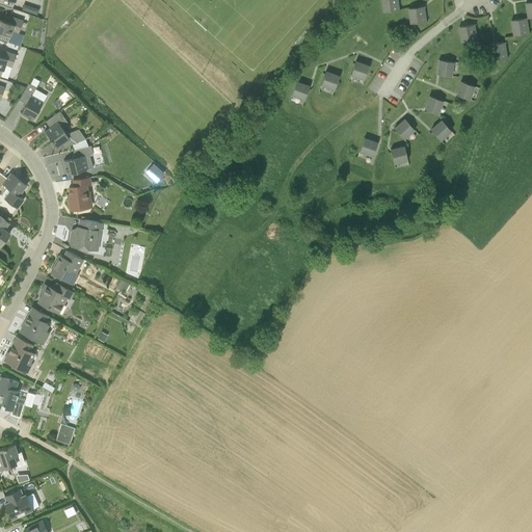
[(394,0),(381,0),(383,11),(396,10),(394,0)]
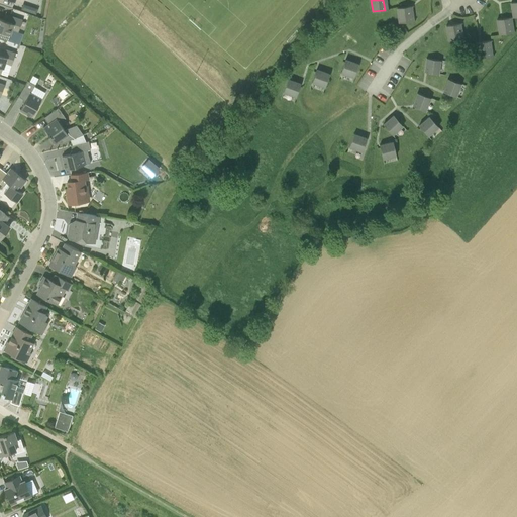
[(409,6),(397,8),(399,23),(411,21),(409,6)]
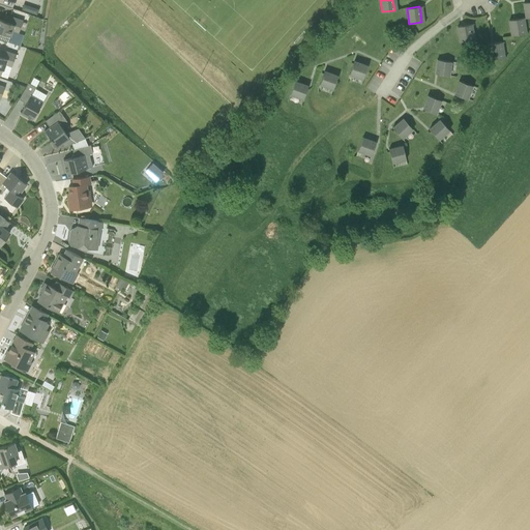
[(0,38),(8,42),(10,36),(12,30),(19,32),(23,21),(5,15),(3,21),(0,19),(0,38)]
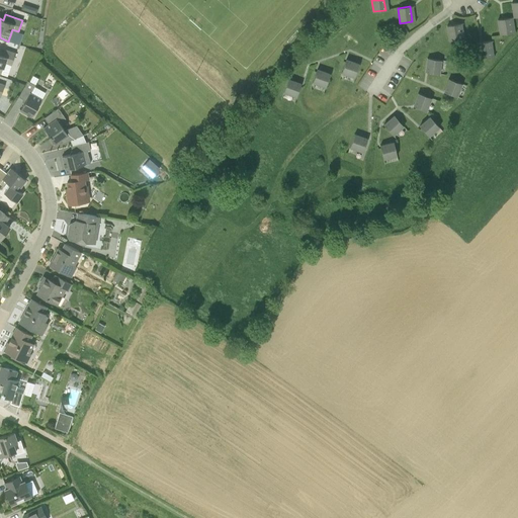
[(500,34),(516,31),(514,17),(498,19),(500,34)]
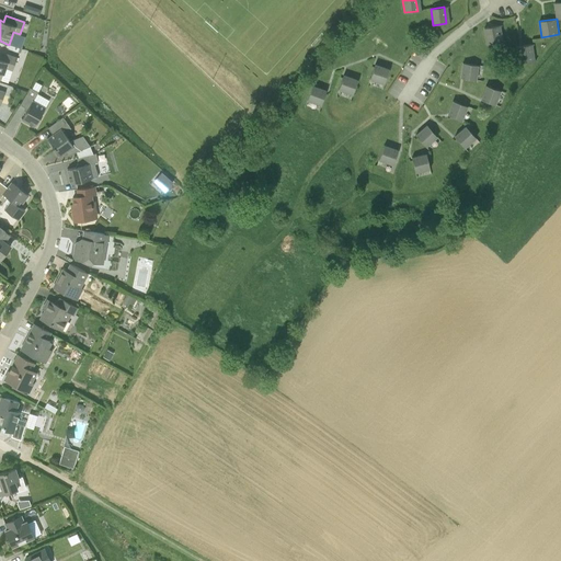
[(487,44),(500,42),(497,25),(484,29),(487,44)]
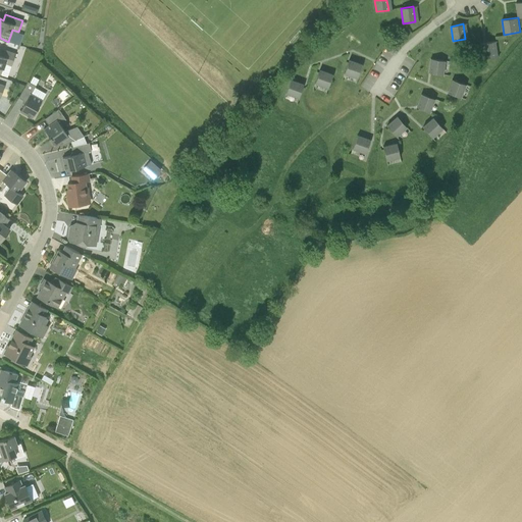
[(482,58),(494,56),(492,42),(480,43),(482,58)]
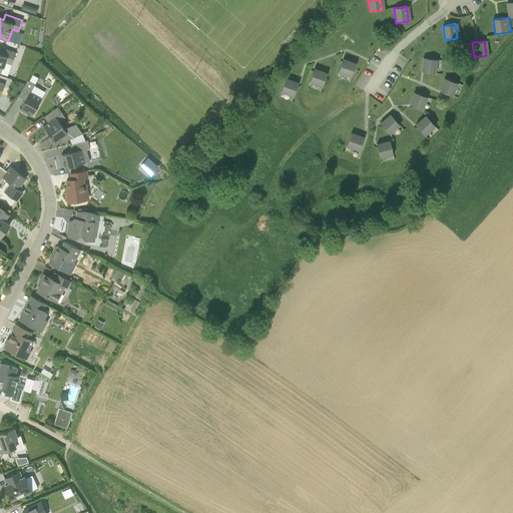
[(0,72),(7,75),(11,64),(15,53),(1,48),(0,52),(0,72)]
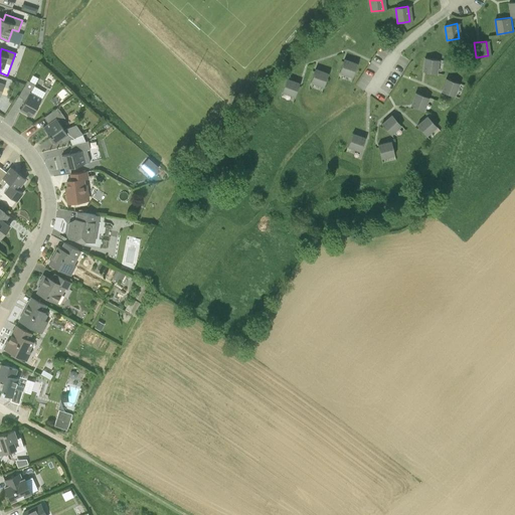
[(439,60),(425,58),(422,71),(437,73),(439,60)]
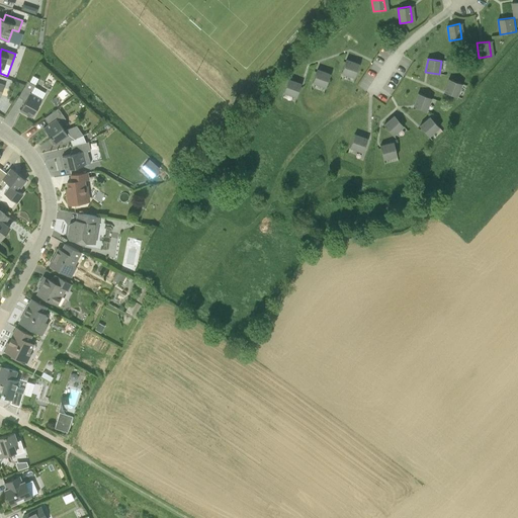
[(346,60),(342,73),(354,77),(359,64),(346,60)]
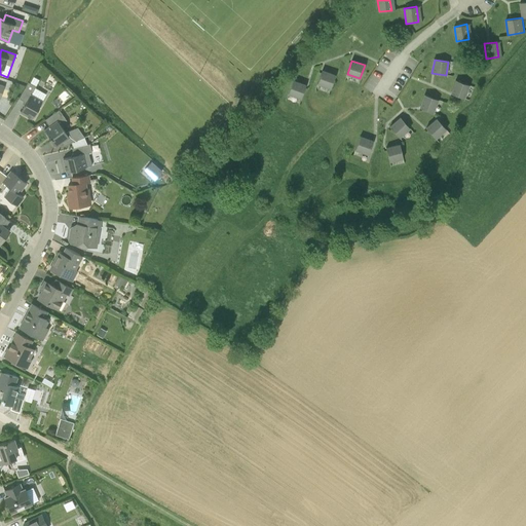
[(335,75),(322,71),(317,84),(330,88),(335,75)]
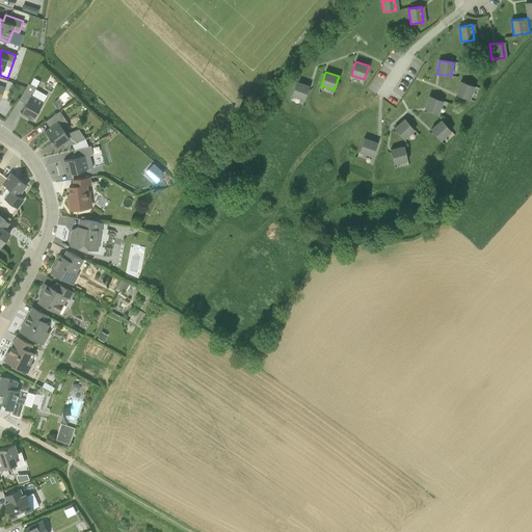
[(304,100),(310,86),(296,82),(291,96),(304,100)]
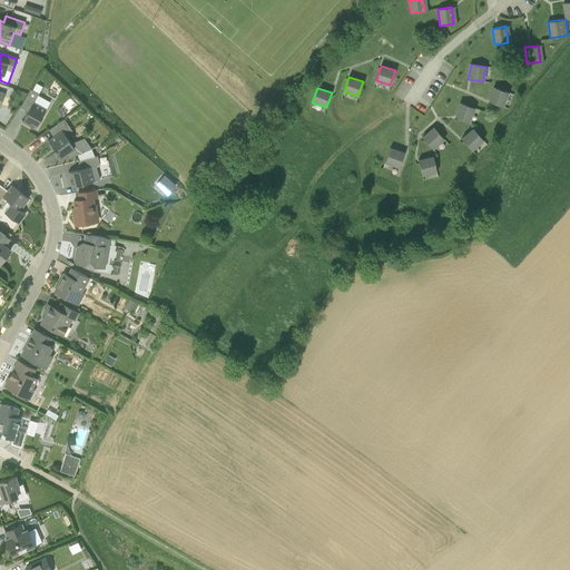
[(508,92),(493,88),(489,101),(502,106),(508,92)]
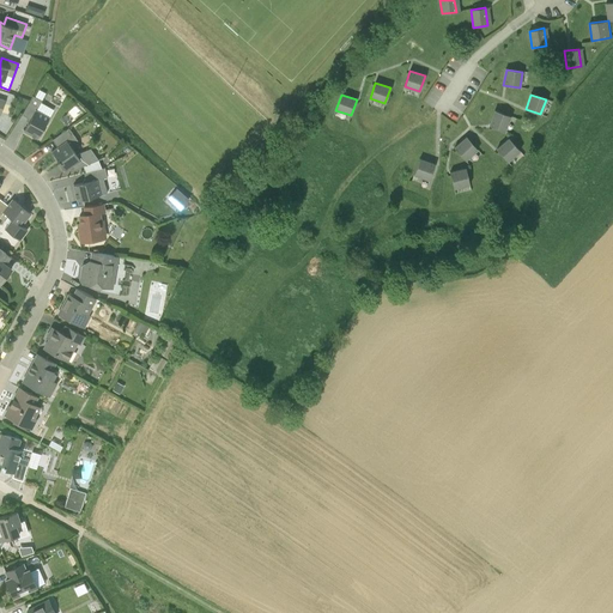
[(24,131),(38,138),(49,119),(36,110),(42,101),(32,96),(22,115),(30,120),(24,131)]
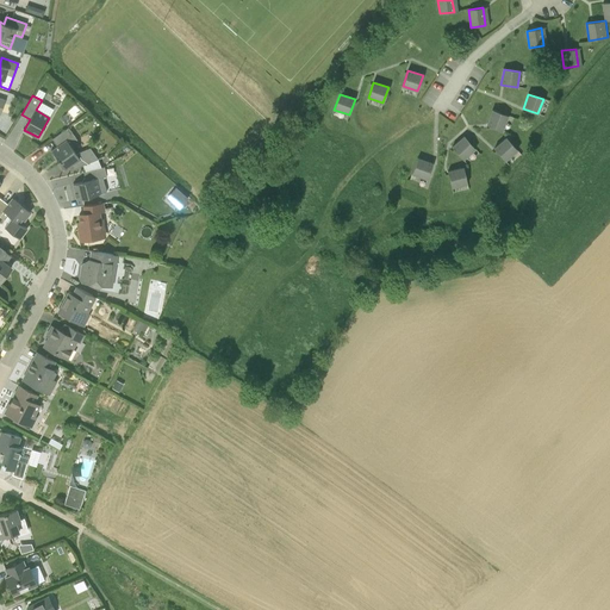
[(508,114),(492,110),(486,125),(502,130),(508,114)]
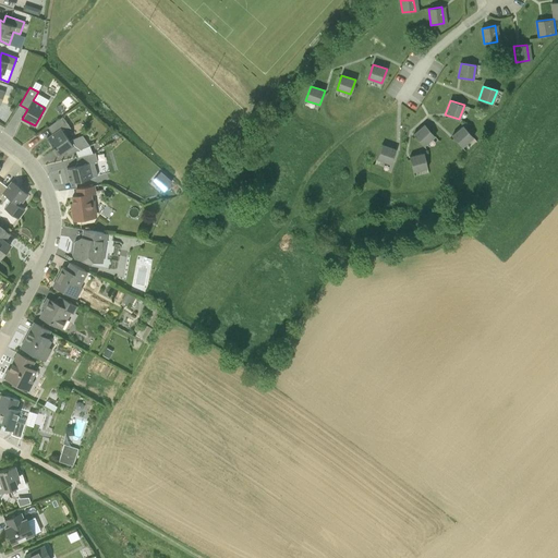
[(68,123),(62,117),(48,128),(52,134),(47,137),(59,155),(65,150),(69,154),(95,144),(95,143),(88,145),(82,136),(70,142),(64,133),(71,129),(68,123)]
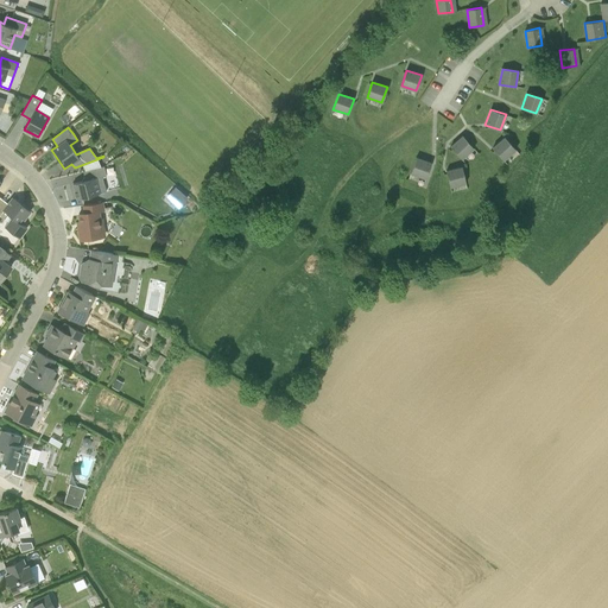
[(463,135),(450,147),(461,158),(473,147),(463,135)]
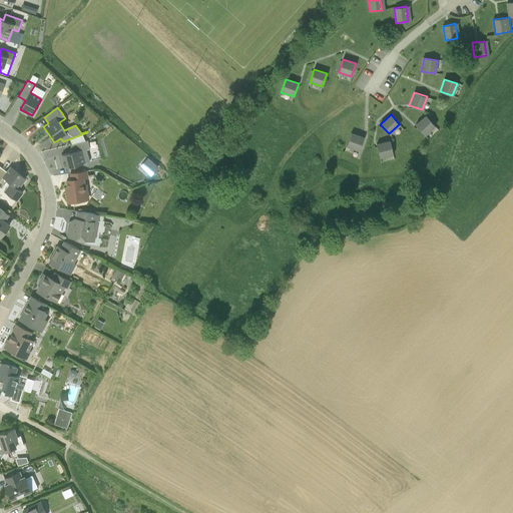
[(435,126),(426,116),(416,125),(425,135),(435,126)]
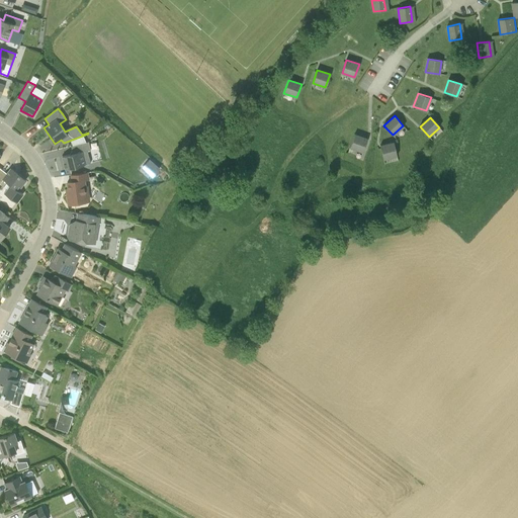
[(366,140),(354,135),(350,148),(362,153),(366,140)]
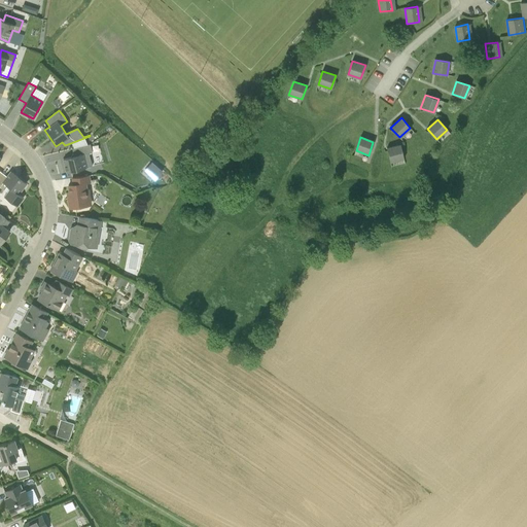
[(66,172),(85,168),(84,160),(90,159),(89,153),(92,152),(90,144),(72,148),(74,156),(63,160),(66,172)]
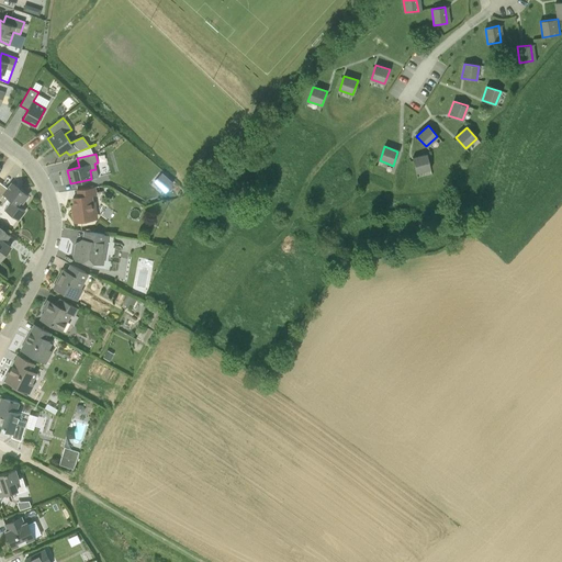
[(427,155),(412,158),(416,172),(430,169),(427,155)]
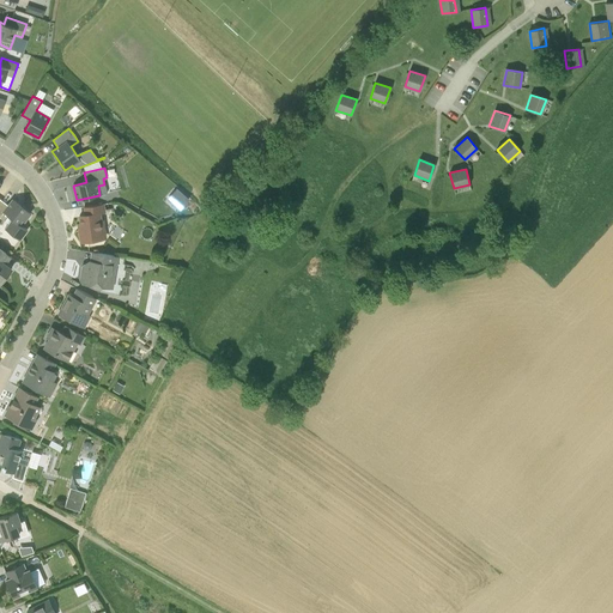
[(189,199),(176,188),(167,199),(180,211),(189,199)]
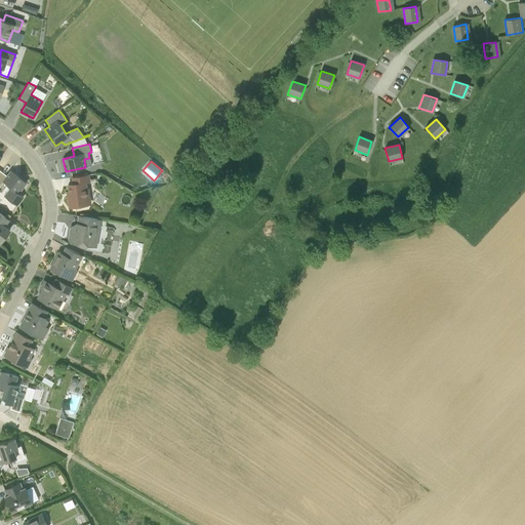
[(7,185),(10,188),(4,196),(17,205),(24,197),(18,193),(27,183),(21,178),(21,177),(21,176),(19,177),(11,170),(7,176),(1,172),(1,171),(0,171),(0,186),(4,190),(7,185)]
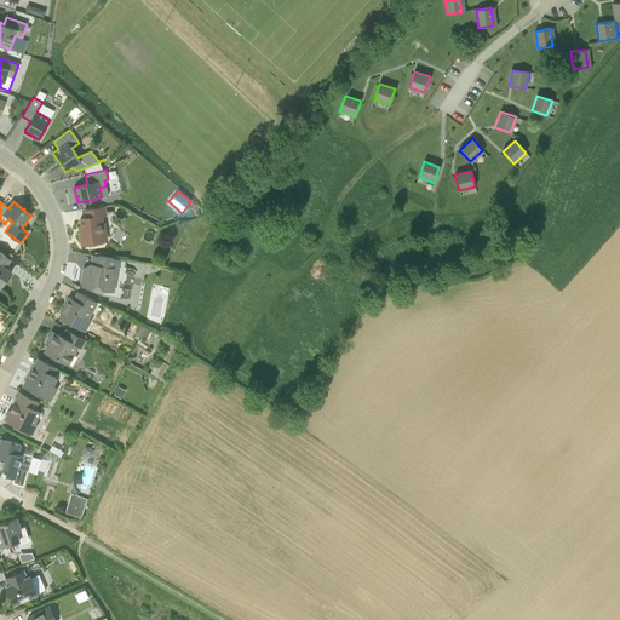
[(105,214),(104,207),(85,210),(86,217),(80,218),(82,234),(80,234),(82,245),(103,242),(98,216),(105,214)]
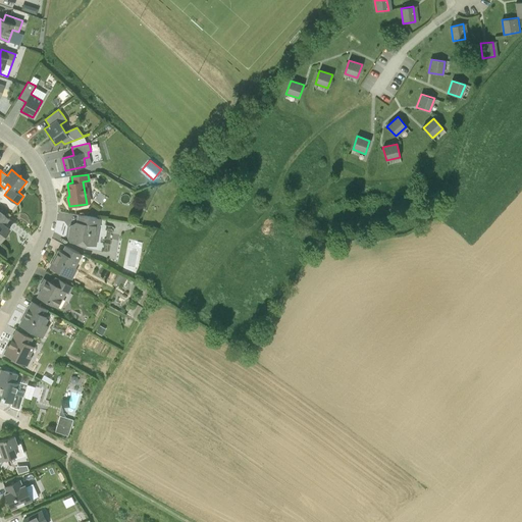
[(0,212),(0,242),(1,241),(0,240),(4,236),(9,229),(0,222),(5,216),(0,212)]
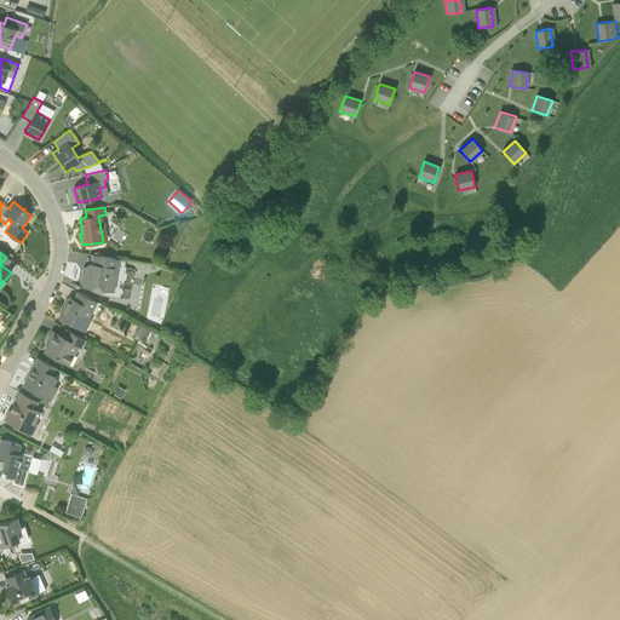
[(98,256),(96,264),(91,269),(85,268),(82,269),(81,276),(84,279),(82,285),(84,287),(108,291),(112,290),(113,280),(110,277),(113,268),(116,269),(119,259),(98,256)]
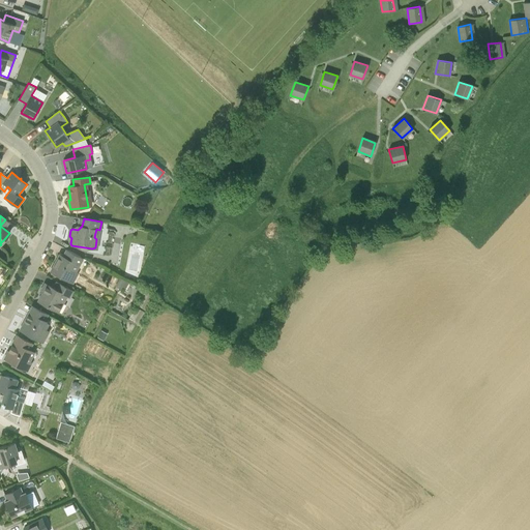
[(51,271),(66,280),(71,270),(75,272),(83,258),(66,249),(63,256),(59,255),(51,271)]
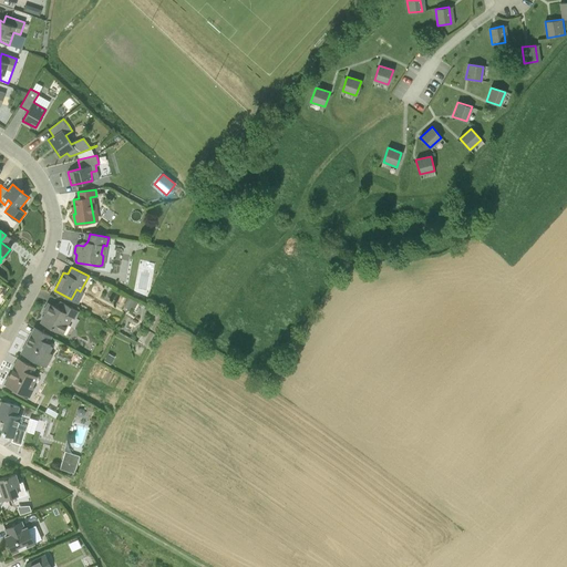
[(135,300),(129,297),(123,306),(130,309),(131,307),(134,309),(137,302),(135,300)]
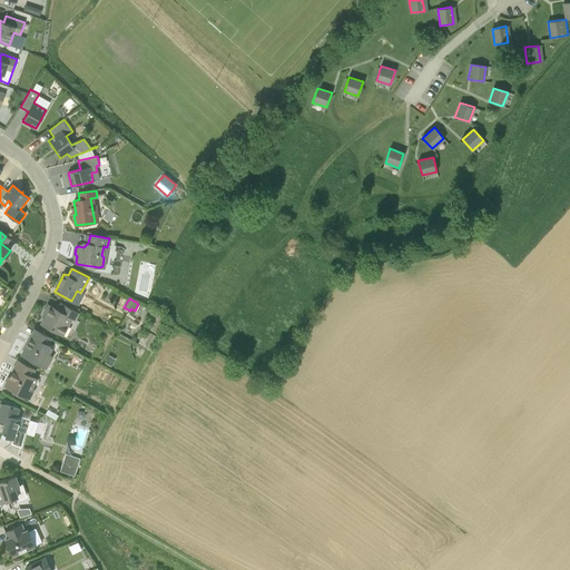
[(40,323),(62,335),(72,318),(75,320),(79,312),(64,304),(60,311),(48,304),(42,314),(45,315),(40,323)]
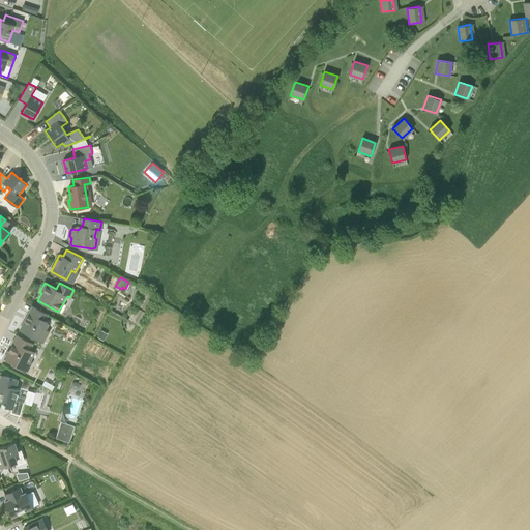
[(154,298),(148,294),(141,307),(148,311),(154,298)]
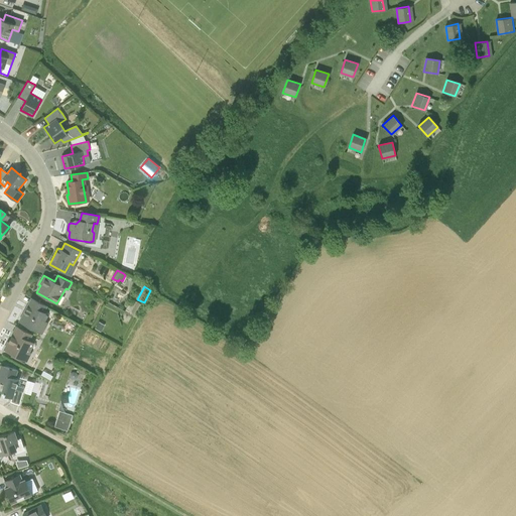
[(43,311),(46,305),(31,298),(33,299),(30,304),(28,303),(27,306),(26,307),(28,308),(25,313),(23,312),(19,321),(41,333),(47,323),(44,320),(47,314),(43,311)]
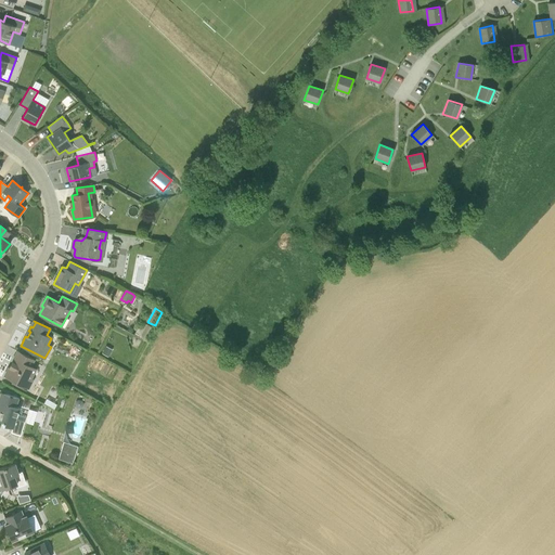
[(146,323),(141,335),(143,336),(142,339),(146,341),(154,327),(146,323)]
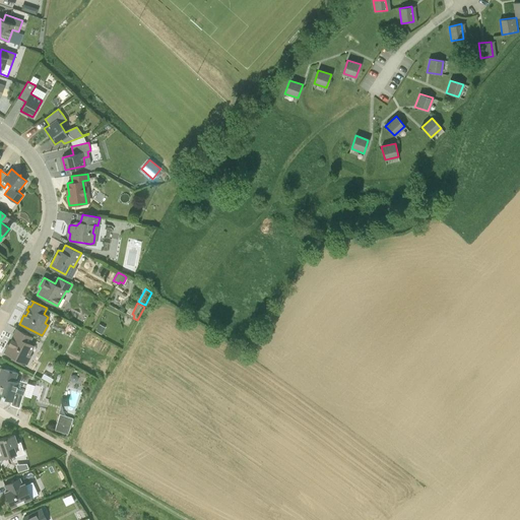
[(106,328),(101,325),(96,331),(103,334),(106,328)]
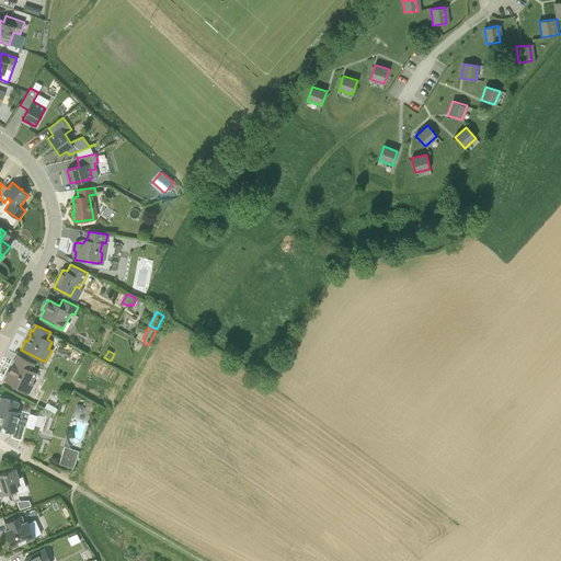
[(31,369),(34,363),(18,355),(20,356),(16,363),(14,362),(4,380),(27,392),(33,384),(31,382),(36,373),(31,369)]
